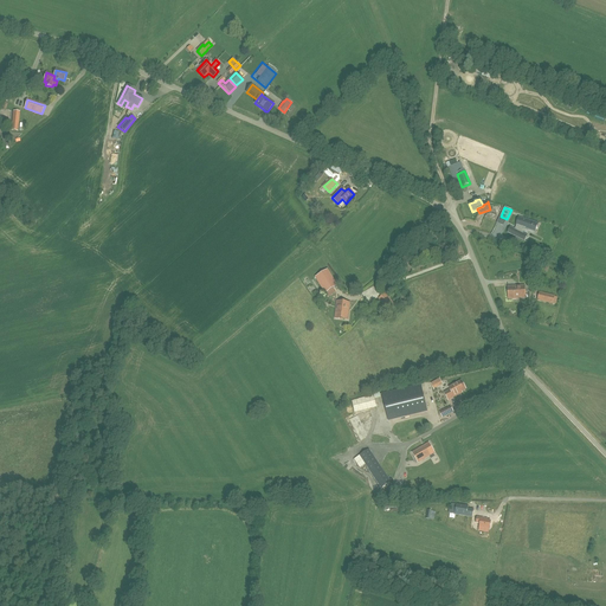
[(511,227),(508,232),(524,240),(527,234),(524,233),(526,229),(535,232),(537,223),(520,217),(517,225),(515,229),(511,227)]
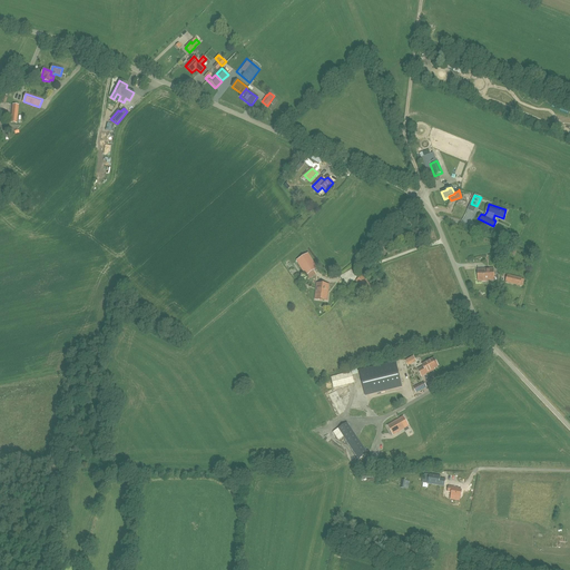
[(307,278),(318,271),(310,256),(297,263),(307,278)]
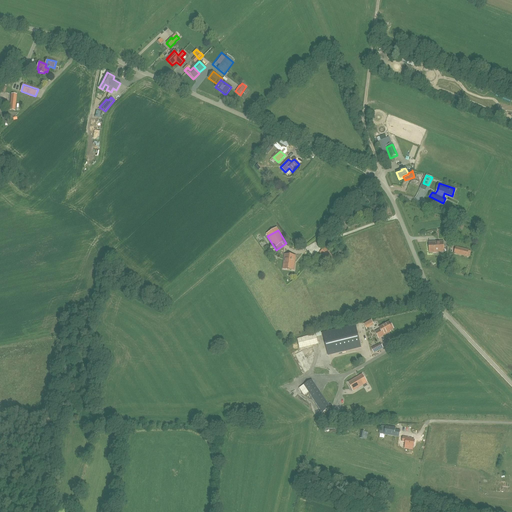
[(429,252),(443,252),(443,242),(429,243),(429,252)]
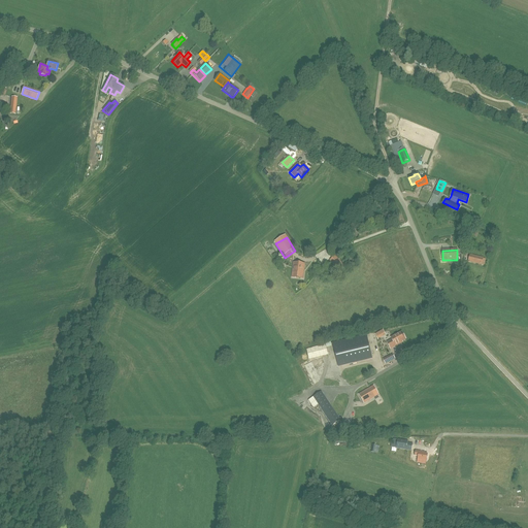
[(482,265),(483,258),(469,255),(468,262),(482,265)]
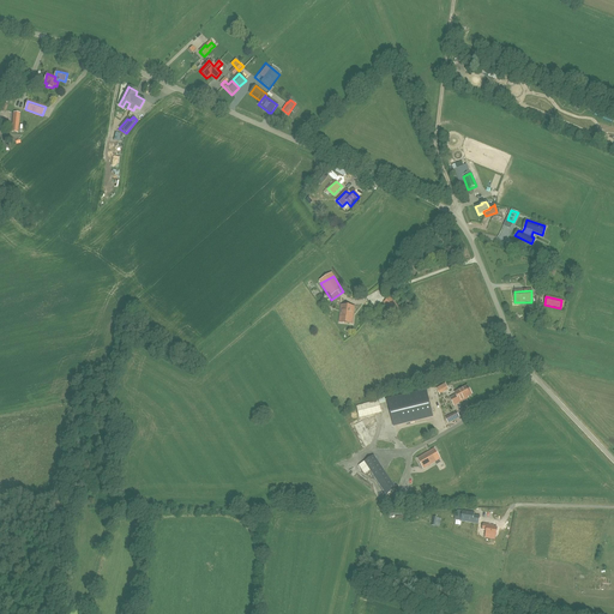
[(401,314),(397,309),(398,307),(390,298),(383,304),(396,318),(401,314)]
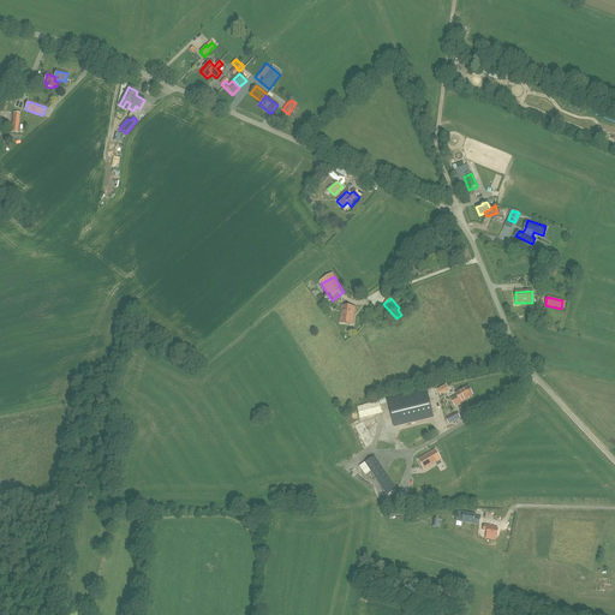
[(353,324),(354,308),(342,306),(340,323),(353,324)]
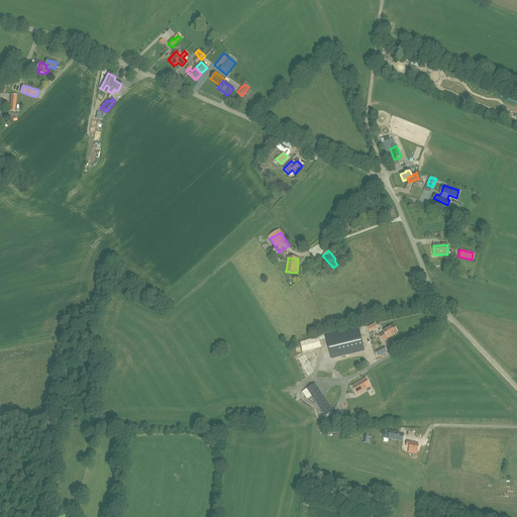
[(393,334),(397,332),(393,325),(383,331),(384,333),(379,335),(383,341),(394,335),(393,334)]
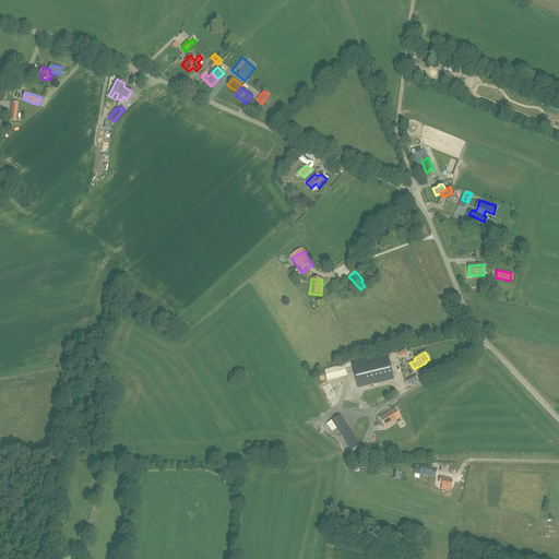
[(376,361),(356,365),(358,373),(378,369),(376,361)]
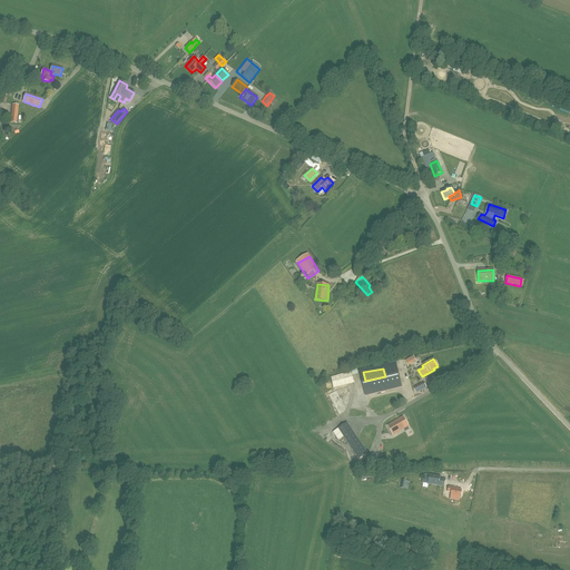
[(399,377),(362,386),(364,397),(402,390),(399,377)]
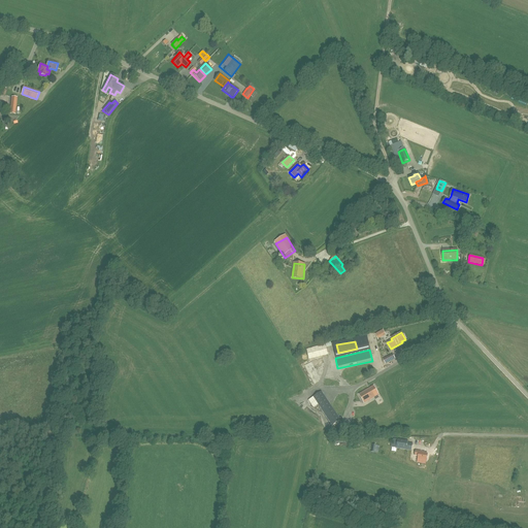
[(309,361),(328,356),(327,352),(308,357),(309,361)]
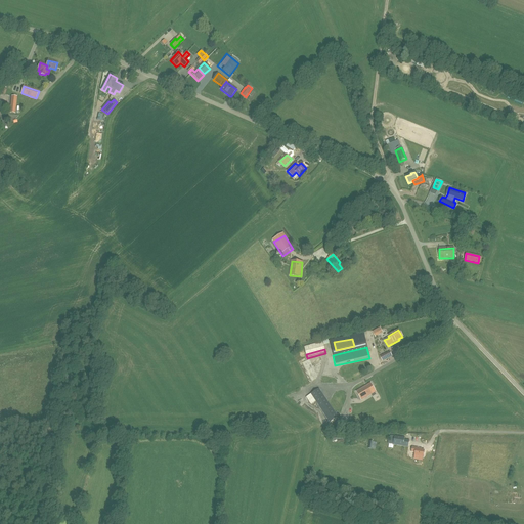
[(383,361),(393,356),(391,350),(380,355),(383,361)]
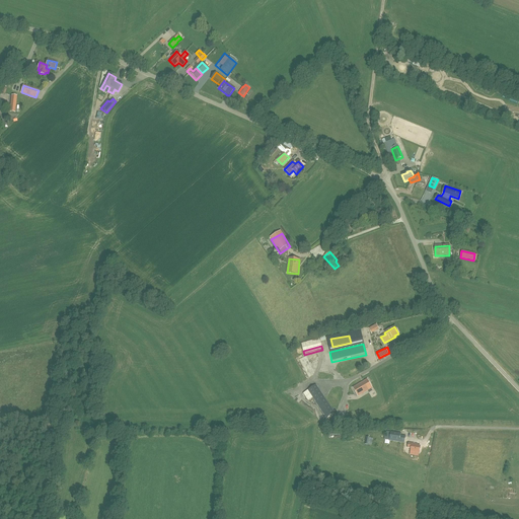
[(307,361),(305,368),(308,368),(312,369),(312,371),(318,372),(322,357),(310,354),(309,358),(309,362),(307,361)]
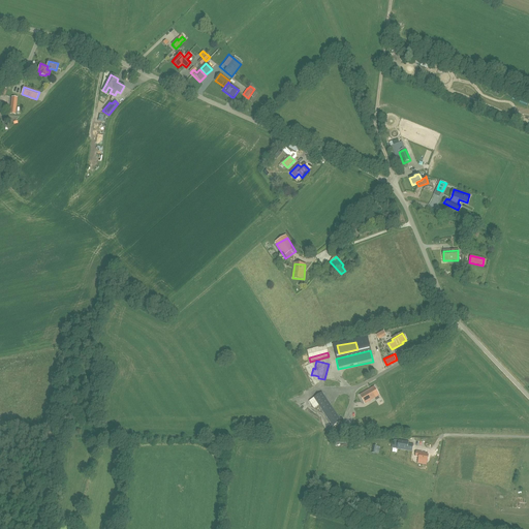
[(304,370),(291,375),(294,382),(307,377),(304,370)]
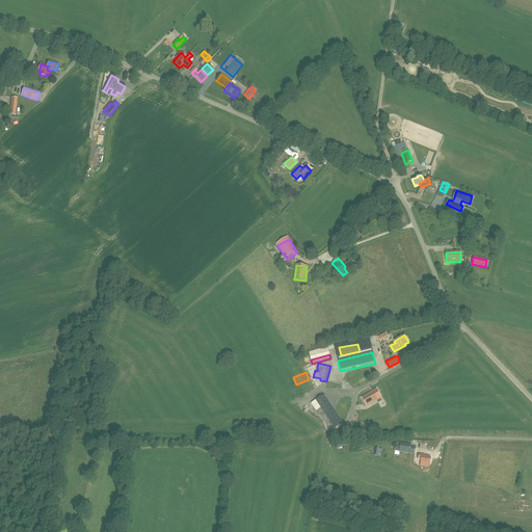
[(367,406),(381,397),(377,391),(371,394),(371,393),(362,398),(367,406)]
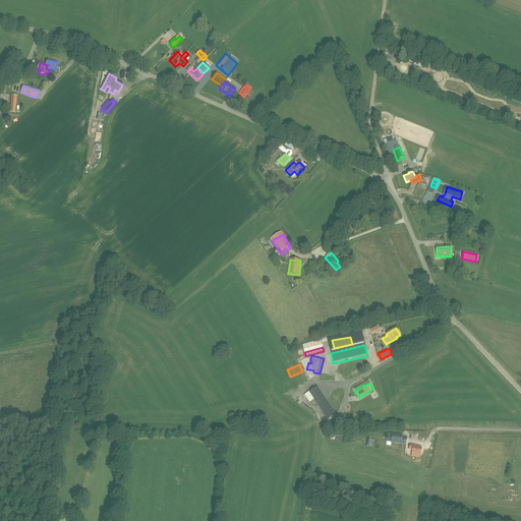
[(328,419),(336,414),(317,387),(304,395),(309,403),(314,399),(328,419)]
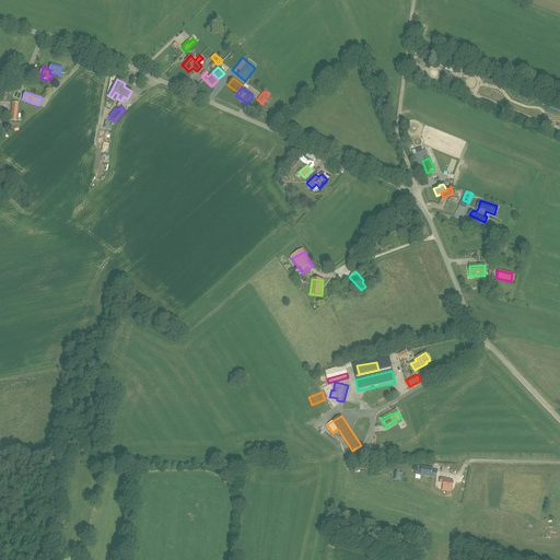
[(298,435),(300,438),(293,444),(301,452),(316,434),(308,428),(305,431),(303,429),(298,435)]
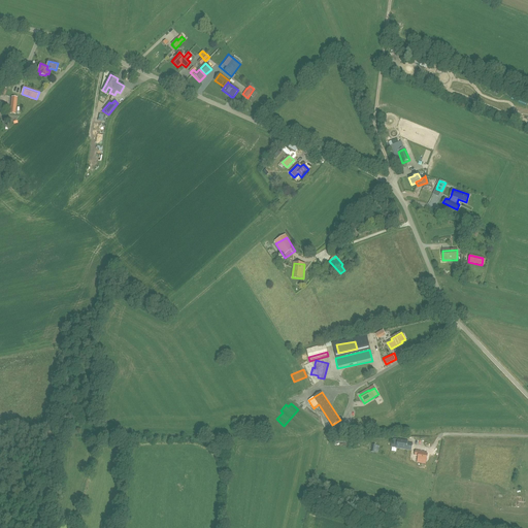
[(310,424),(307,428),(317,432),(317,433),(322,436),(326,430),(318,426),(317,427),(310,424)]
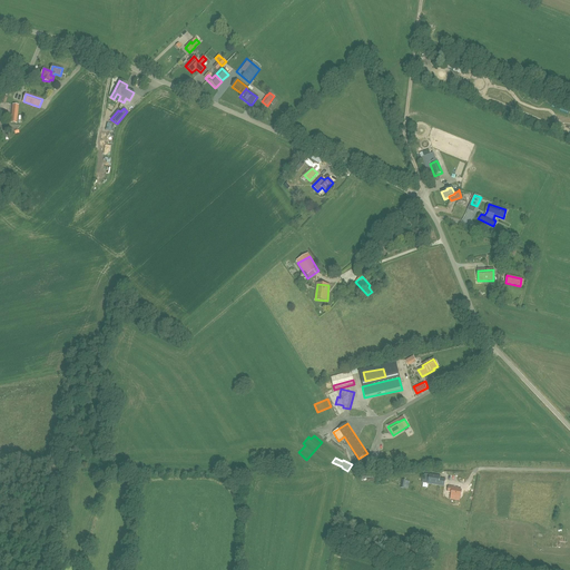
[(65,473),(61,472),(60,473),(55,473),(53,482),(59,483),(60,477),(64,477),(65,473)]
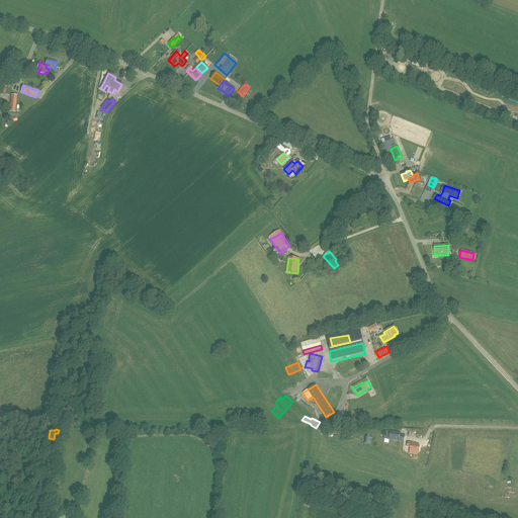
[(404,442),(405,435),(400,435),(400,433),(390,431),(389,439),(404,442)]
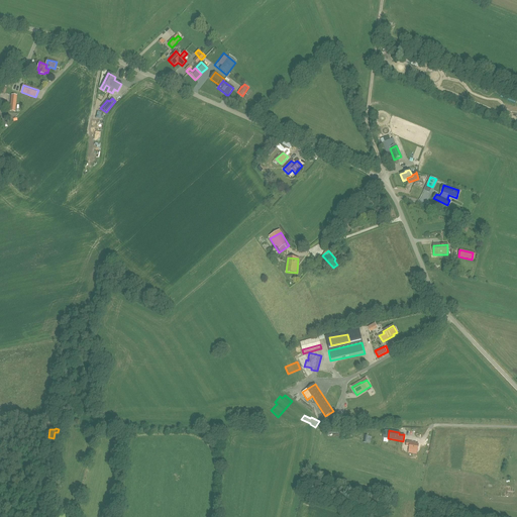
[(417,451),(418,445),(415,444),(415,443),(407,442),(406,446),(409,447),(409,449),(417,451)]
